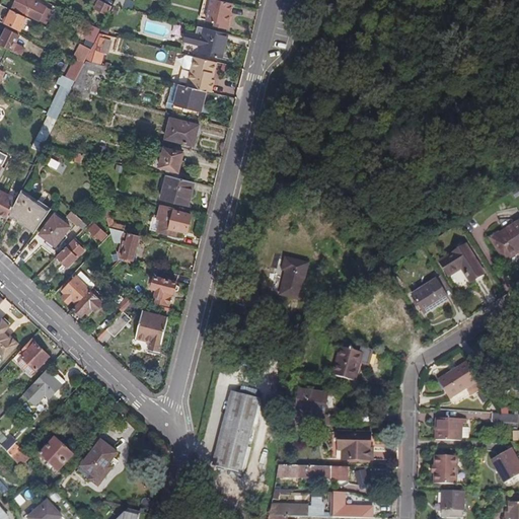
[(34,9),(38,3),(31,0),(16,0),(12,8),(33,18),(38,11),(34,9)]
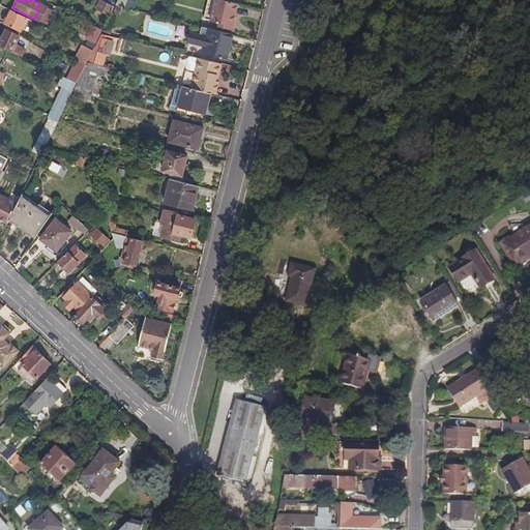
[(111,16),(115,6),(101,0),(97,8),(111,16)]
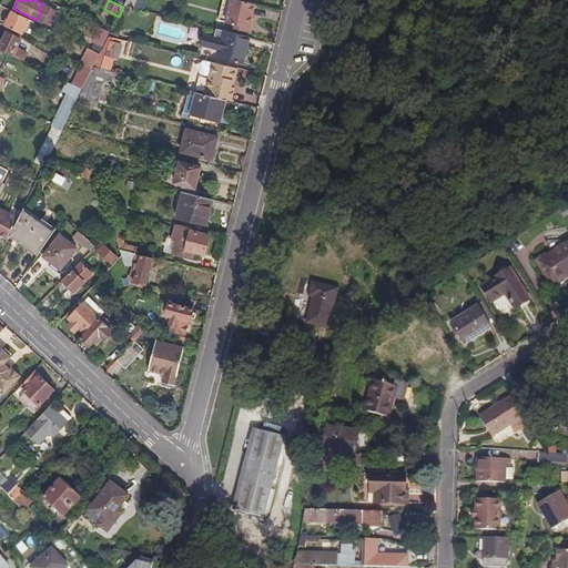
[(144,10),(146,2),(141,0),(135,0),(133,8),(143,10),(144,10)]
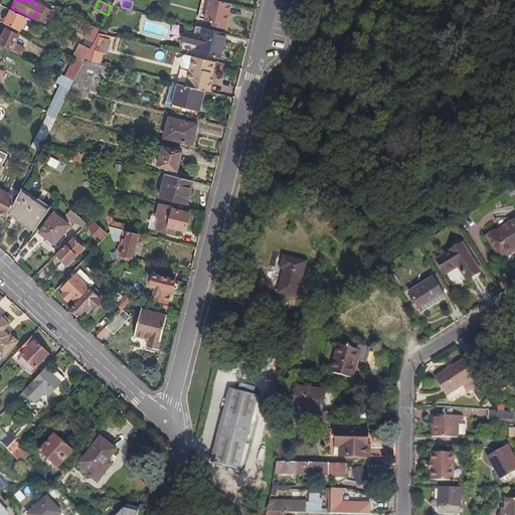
[(225,25),(230,4),(213,0),(209,0),(205,19),(225,25)]
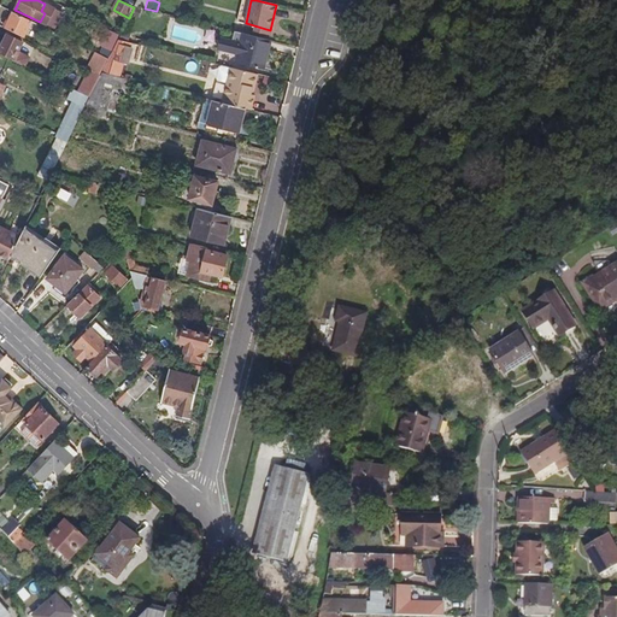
[(23,37),(30,21),(13,12),(5,29),(23,37)]
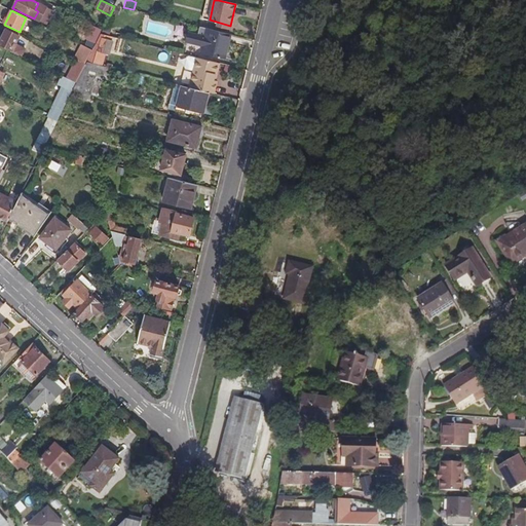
[(92,50),(101,33),(103,29),(99,27),(95,25),(84,46),(86,47),(92,50)]
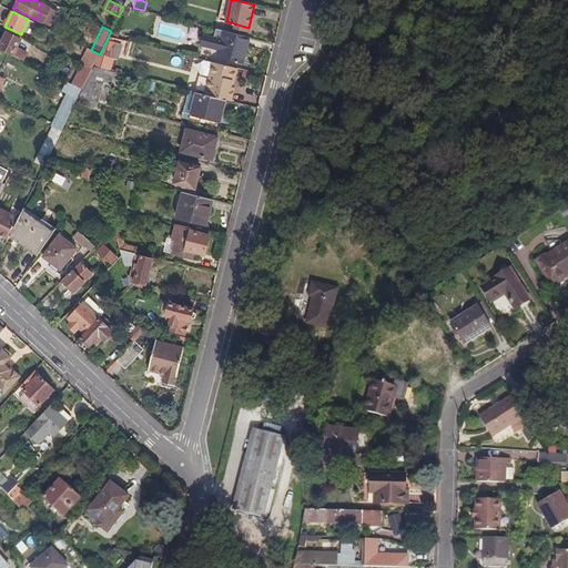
[(203,47),(219,51),(217,57),(225,58),(225,60),(232,61),(232,60),(243,62),(250,37),(224,30),(222,39),(206,36),(203,38),(201,43),(203,47)]
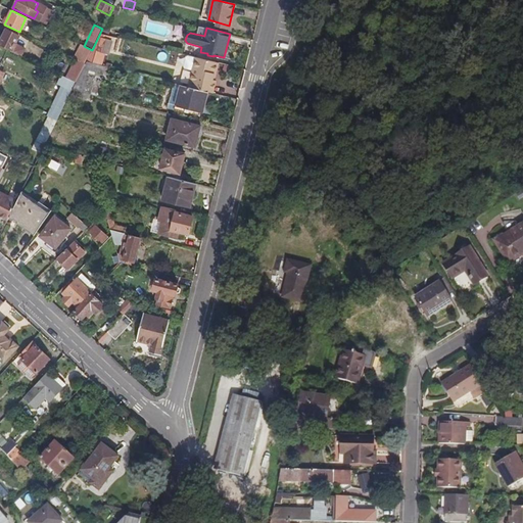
[(20,47),(25,39),(6,30),(0,42),(0,45),(20,55),(25,49),(20,47)]
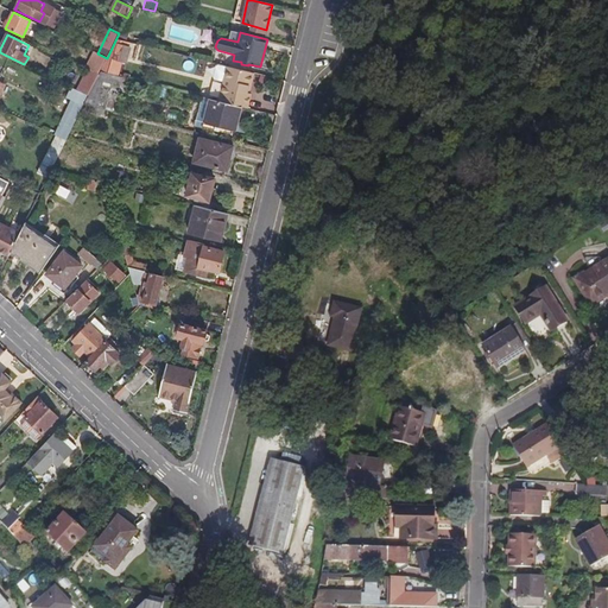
[(126,62),(130,46),(120,44),(121,39),(120,39),(116,38),(107,58),(101,69),(100,71),(118,76),(122,61),(126,62)]
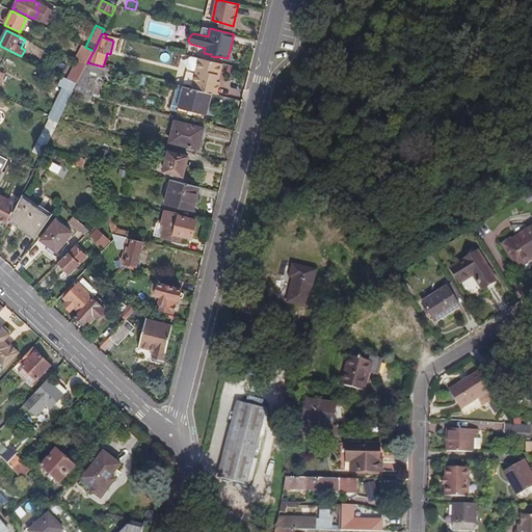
[(84,58),(82,62),(86,65),(87,62),(88,60),(94,51),(87,48),(83,57),(84,58)]
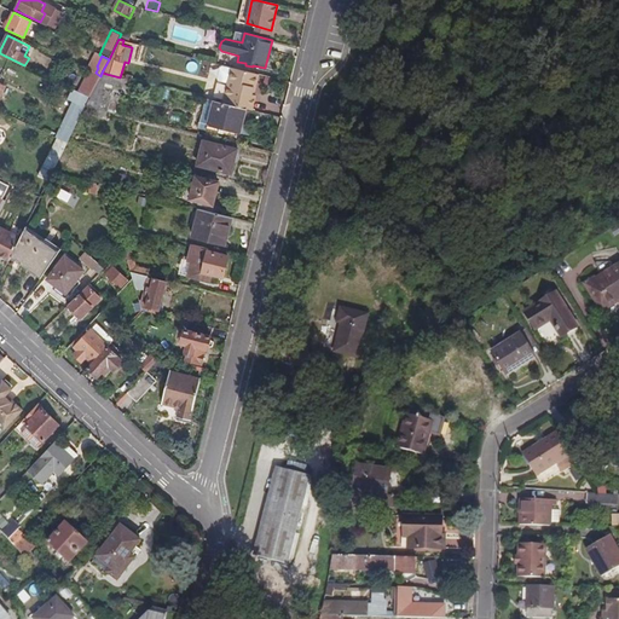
[(254,88),(255,90),(259,74),(232,68),(232,69),(223,67),(220,68),(217,79),(218,81),(229,84),(224,103),(246,109),(253,110),(256,97),(254,96),(252,96),(254,88)]
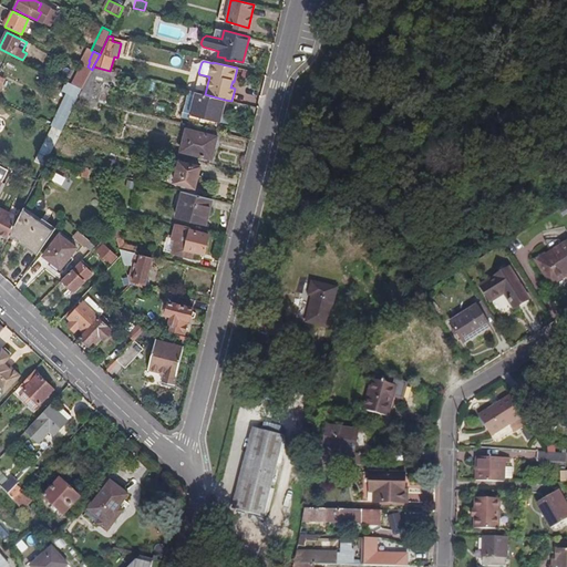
[(82,90),(92,70),(88,66),(83,64),(73,85),(82,90)]
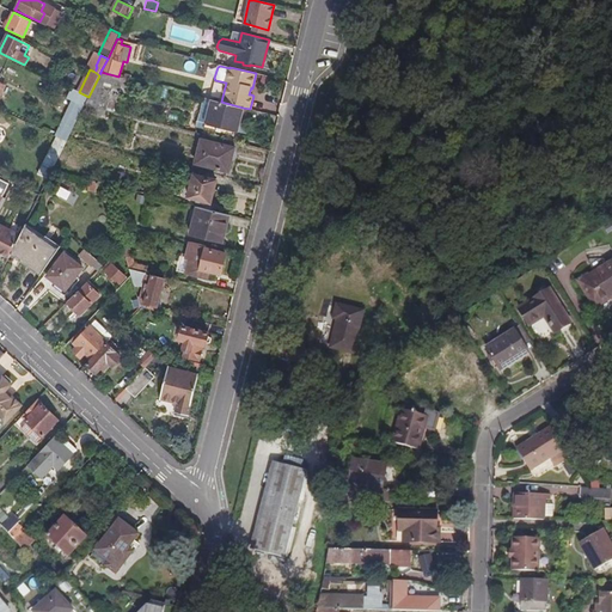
[(105,110),(112,84),(118,86),(121,86),(123,78),(118,77),(101,72),(99,75),(89,97),(85,105),(86,105),(92,106),(105,110)]
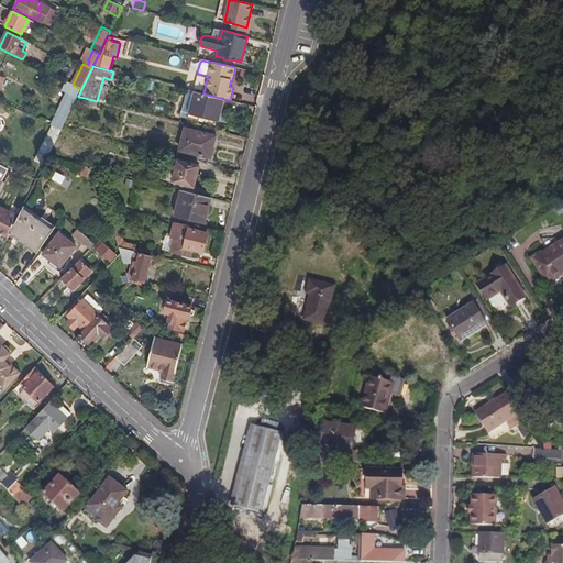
[(103,102),(109,79),(103,77),(97,101),(103,102)]
